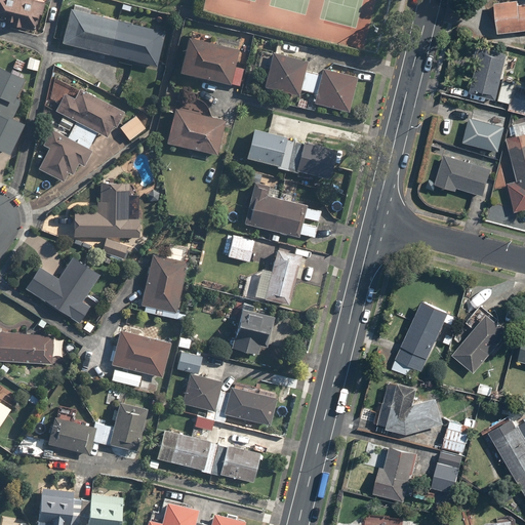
[(0,0),(0,21),(38,31),(44,3),(32,0),(0,0)]
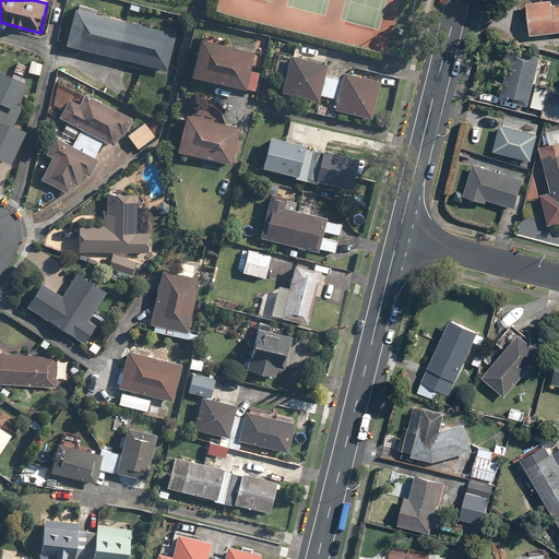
[(533,7),(506,0),(503,0),(496,31),(525,38),(533,7)]
